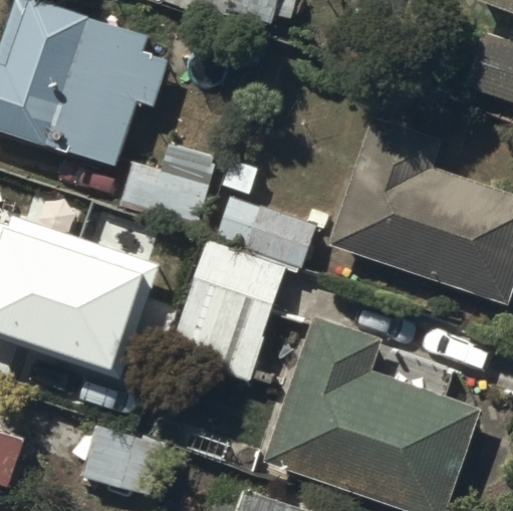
[(148,39),(31,0),(17,0),(0,51),(0,128),(118,168),(140,105),(153,109),(169,61),(144,53),(148,39)]
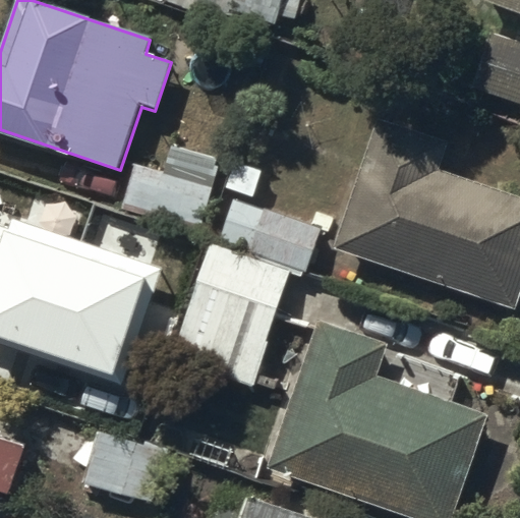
[(168,0),(227,21),(231,9),(276,24),(284,0),(168,0)]
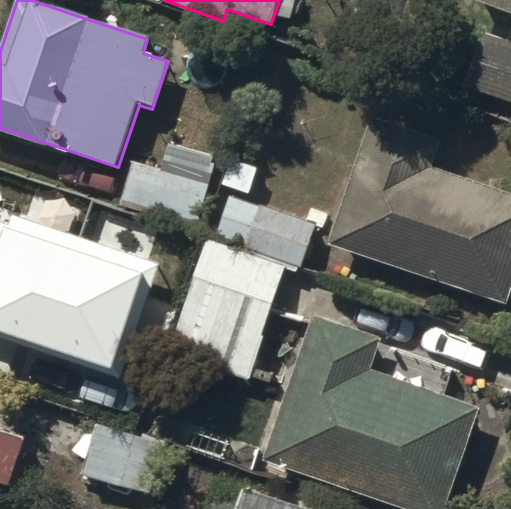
[(481,0),(510,9),(510,0),(481,0)]
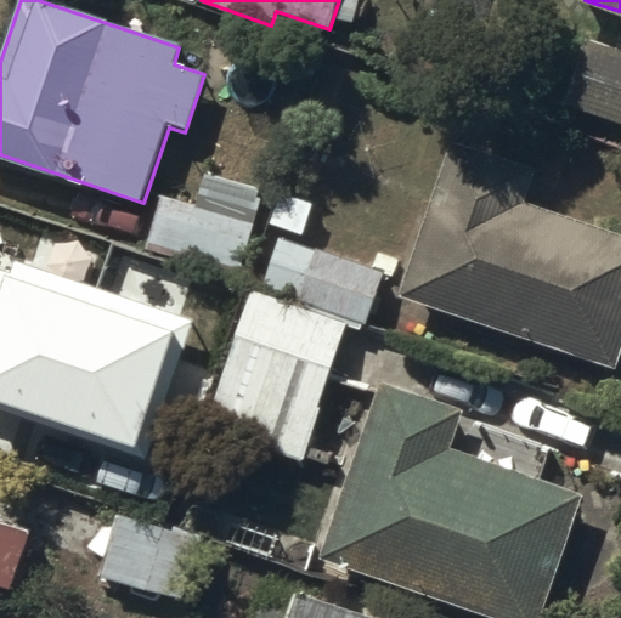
[(620,46),(598,38),(574,105),(620,122),(620,46)]
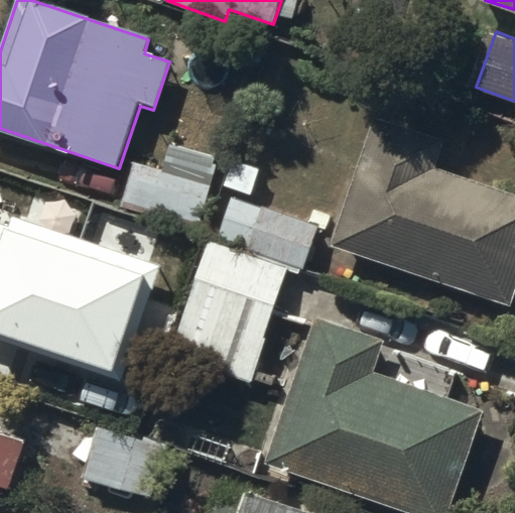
[(444,140),(385,120),(345,238),(514,295),(514,293),(514,194),(435,167),(444,140)]
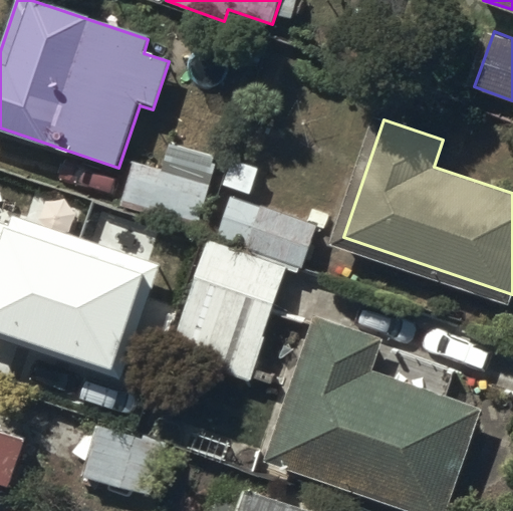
[(164,174),(140,166),(127,203),(196,226),(218,162),(173,147),(164,174)]
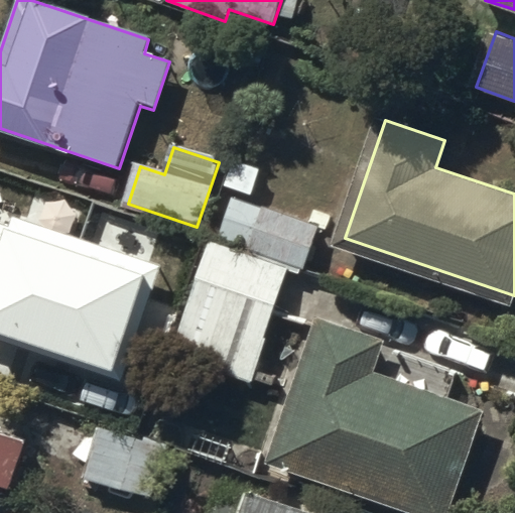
[(312,216),(230,188),(217,226),(300,253),(312,216)]
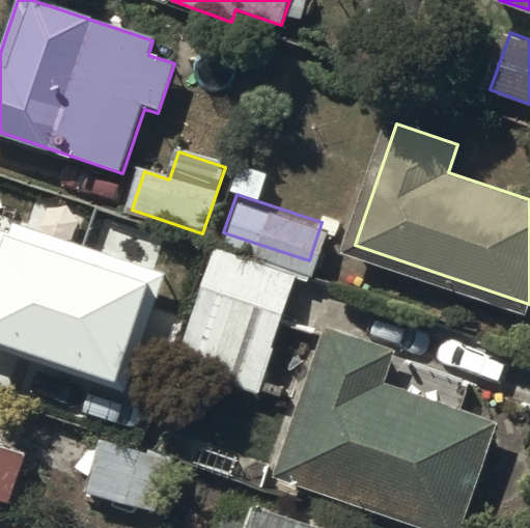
[(7,232),(0,229),(0,346),(122,388),(162,272),(11,221),(7,232)]
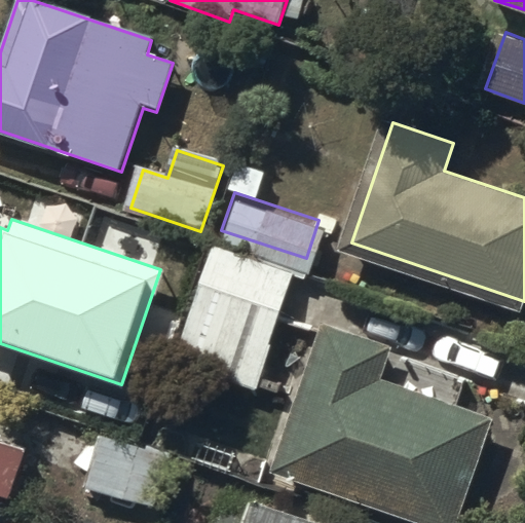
[(293,264),(213,239),(178,352),(257,377),(293,264)]
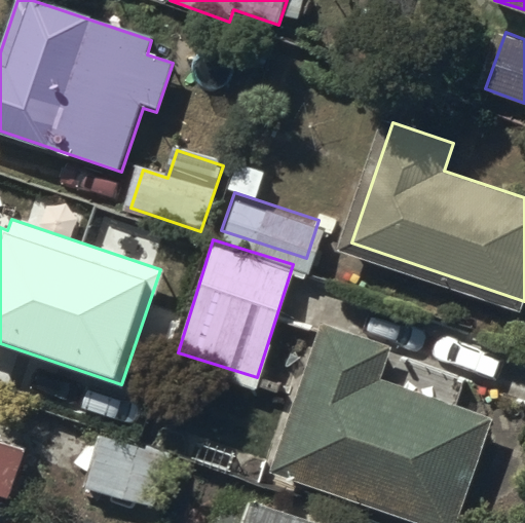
[(387,347),(329,327),(278,469),(430,522),(455,522),(493,418),(377,377),(387,347)]
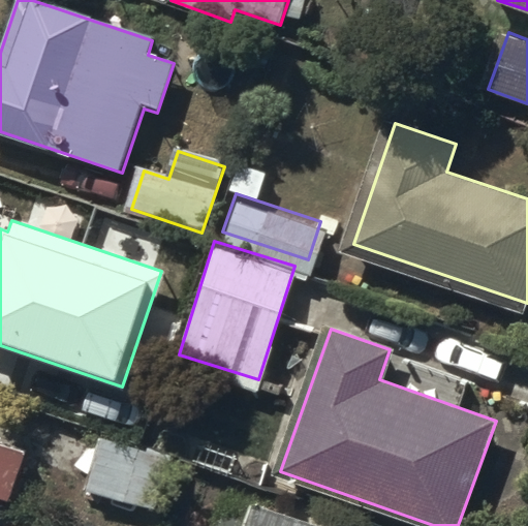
[(169,464),(99,439),(84,486),(153,511),(169,464)]
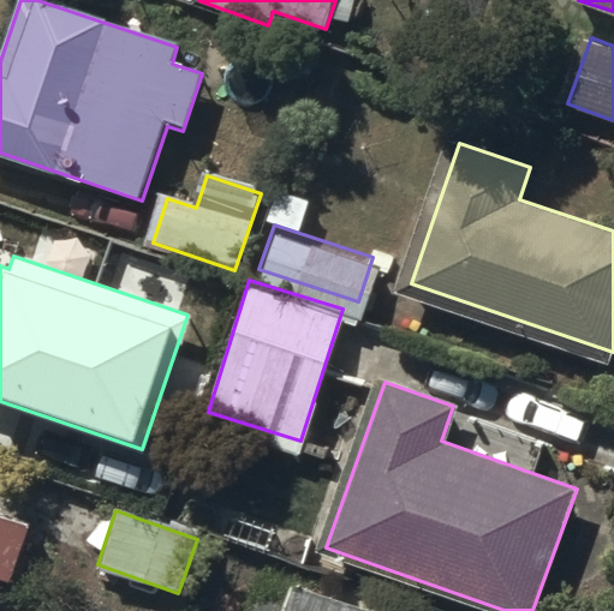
[(33,525),(0,511),(0,576),(12,582),(33,525)]
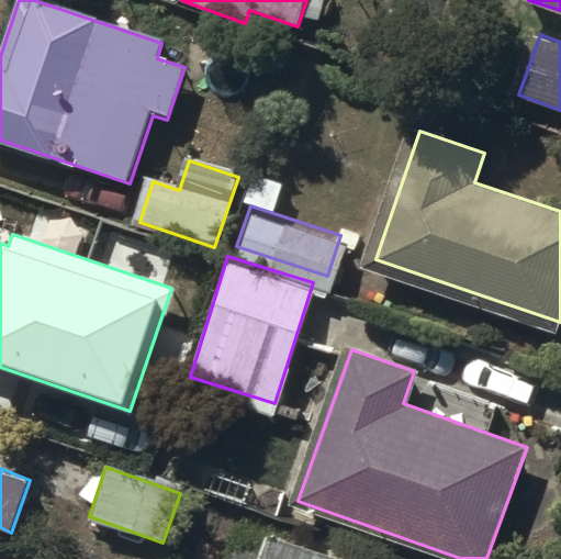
[(323,558),(250,534),(242,558),(323,558)]
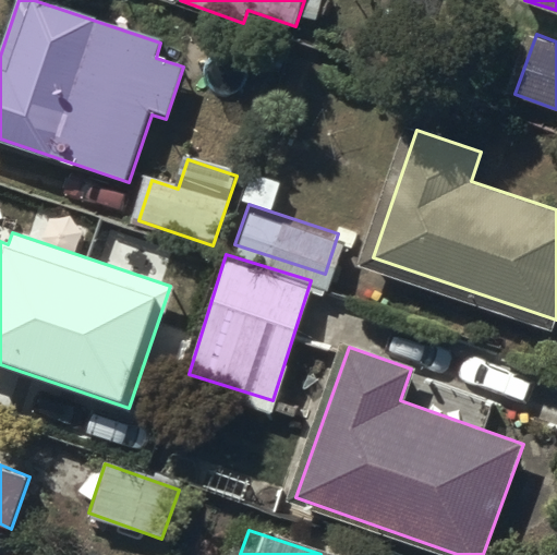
All buildings are outlined.
